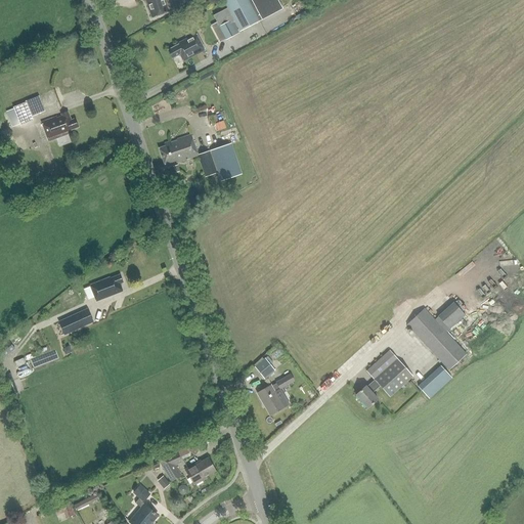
[(144,0),(151,17),(171,11),(167,0),(144,0)]
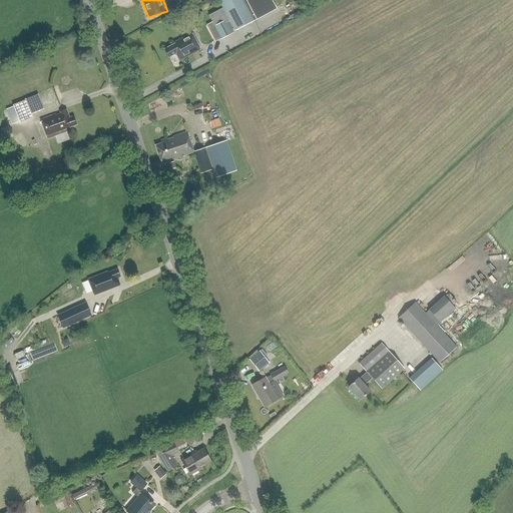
[(234,30),(277,8),(272,0),(218,0),(222,8),(208,15),(220,38),(233,31),(227,21),(229,20),(234,30)]
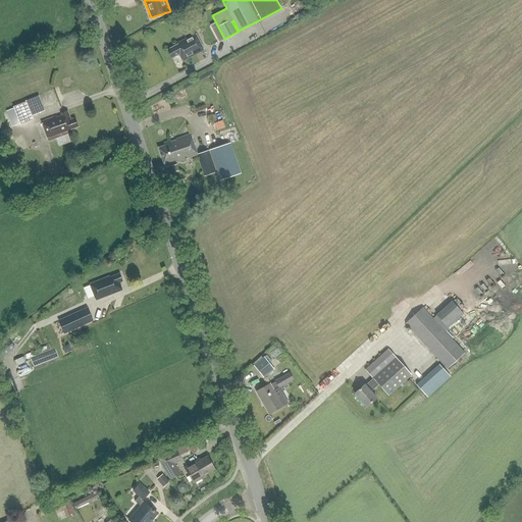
[(183,61),(204,50),(196,34),(177,43),(177,44),(167,50),(171,58),(178,54),(183,61)]
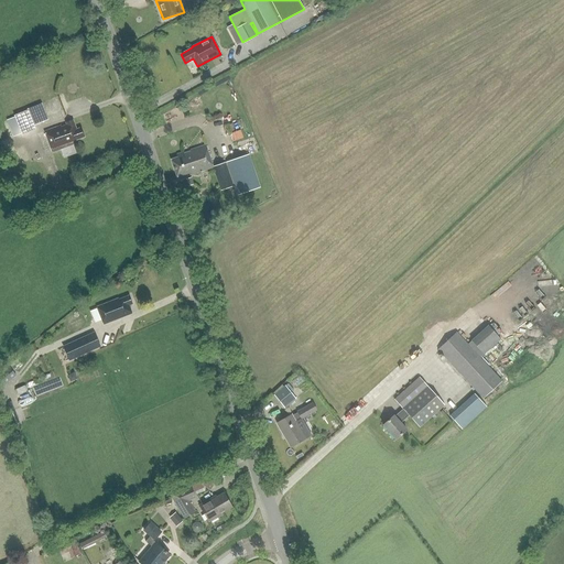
[(34,108),(28,110),(14,116),(14,117),(7,120),(12,134),(13,137),(21,133),(22,134),(35,129),(34,128),(41,126),(34,108)]
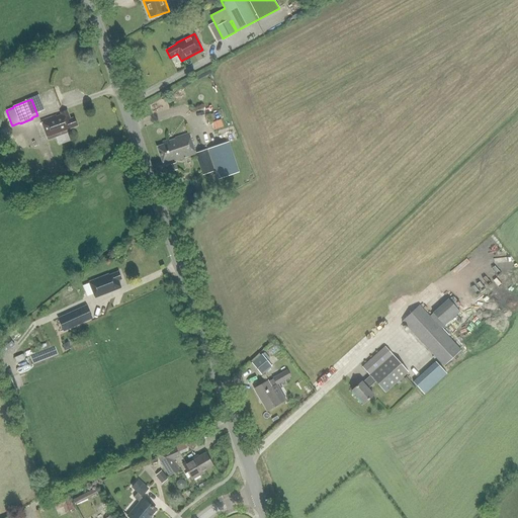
[(60,112),(61,115),(56,117),(56,115),(40,120),(48,140),(68,133),(67,130),(77,125),(74,117),(70,119),(67,110),(60,112)]
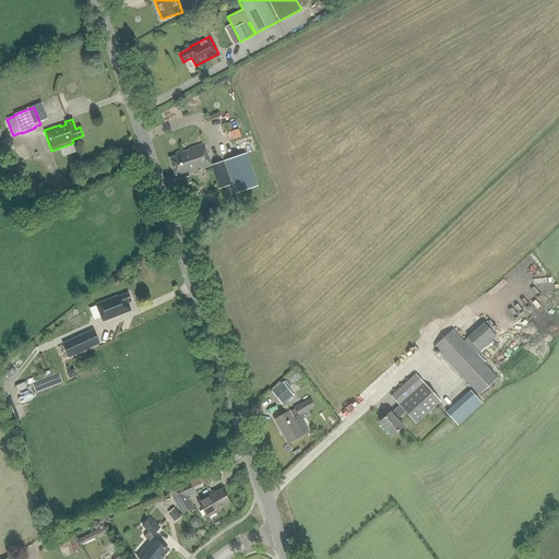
[(237,129),(233,131),(229,132),(233,141),(240,138),(237,129)]
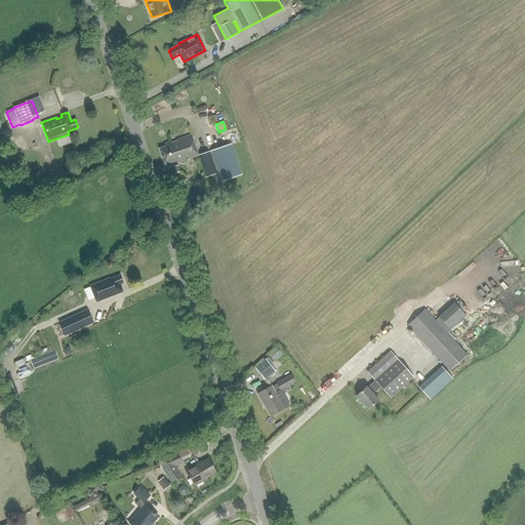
[(24,134),(14,138),(19,149),(29,145),(24,134)]
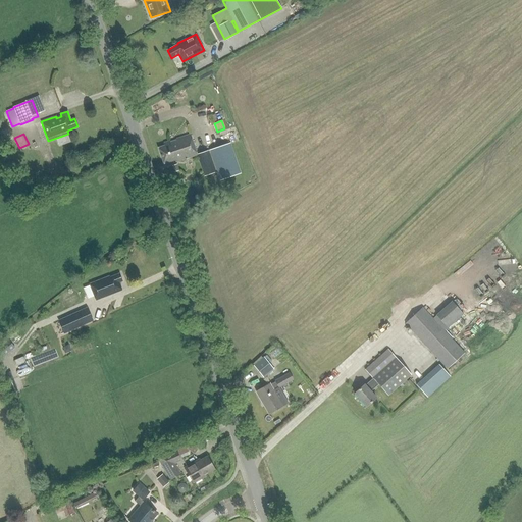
[(165,146),(158,148),(163,163),(175,159),(175,162),(197,155),(198,155),(197,154),(190,134),(175,139),(175,140),(170,142),(169,141),(164,143),(165,146)]
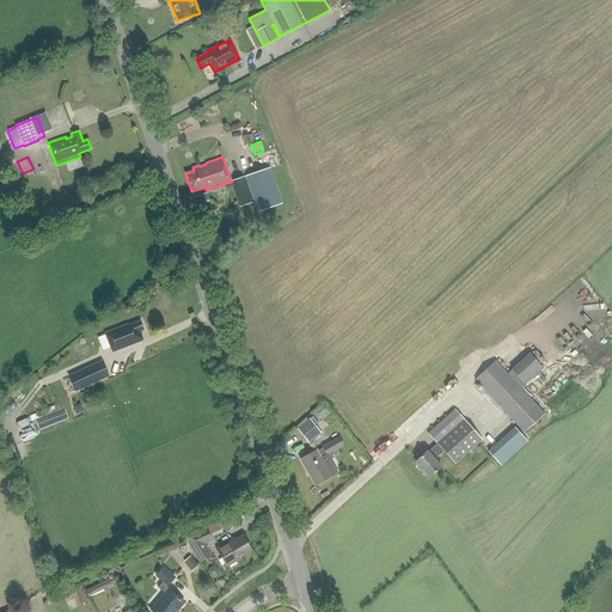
[(244,177),(231,181),(232,182),(231,182),(239,207),(252,202),(255,201),(258,210),(281,203),(269,169),(245,177),(244,177)]
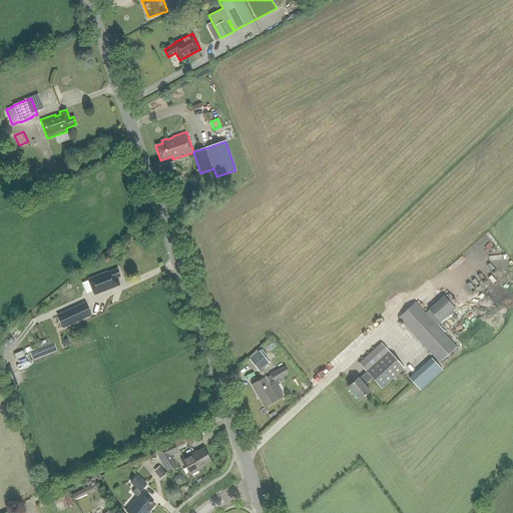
[(87,280),(88,281),(82,283),(86,294),(92,291),(94,296),(119,286),(117,278),(120,277),(117,269),(107,273),(107,272),(87,280)]
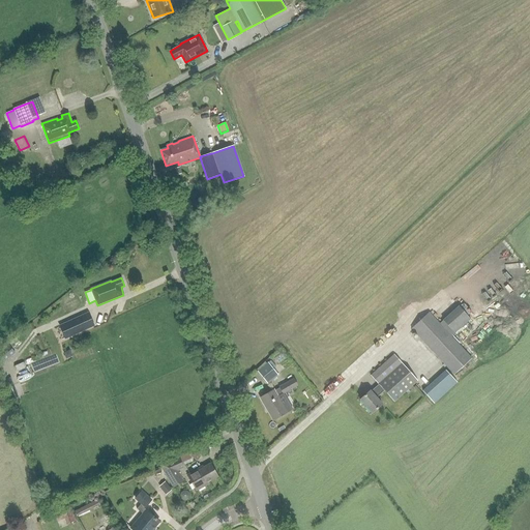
[(442,320),(454,333),(470,319),(458,305),(442,320)]
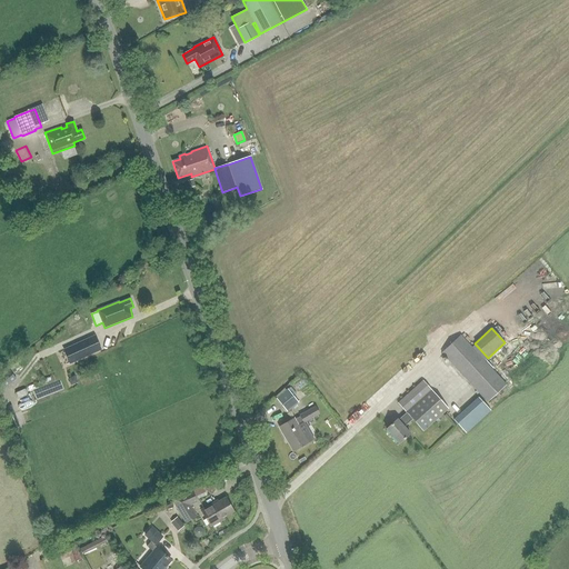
[(88,339),(63,350),(70,365),(95,353),(102,349),(96,336),(88,339)]
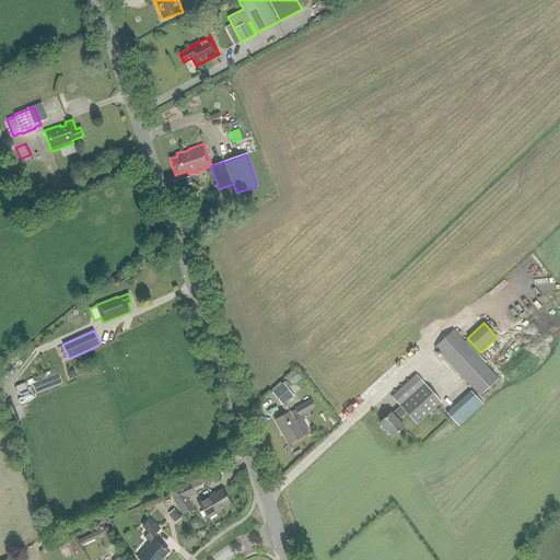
[(453,330),(434,347),(479,396),(498,378),(453,330)]
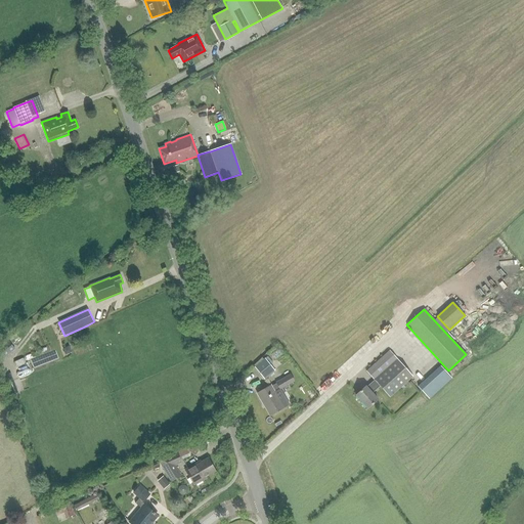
[(0,360),(14,349),(7,341),(0,347),(0,360)]
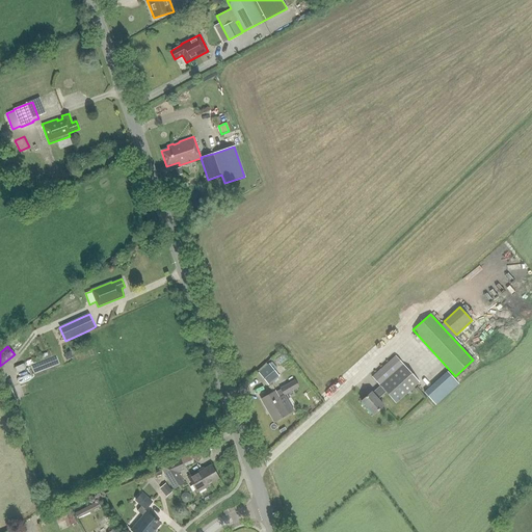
[(382,405),(377,399),(386,392),(395,403),(418,383),(420,381),(403,364),(403,365),(395,355),(371,377),(379,386),(372,393),(371,392),(361,401),(373,415),(382,405)]
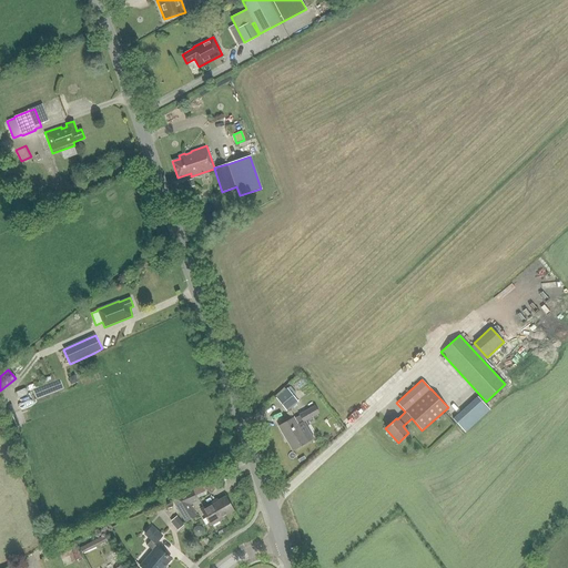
[(276,397),(286,411),(297,401),(286,388),(276,397)]
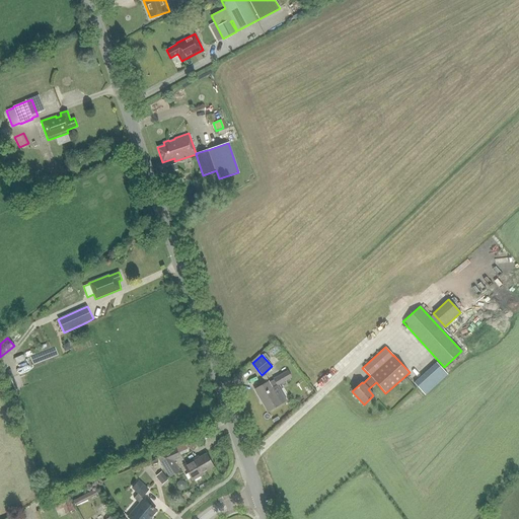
[(436,362),(414,383),(425,395),(447,375),(436,362)]
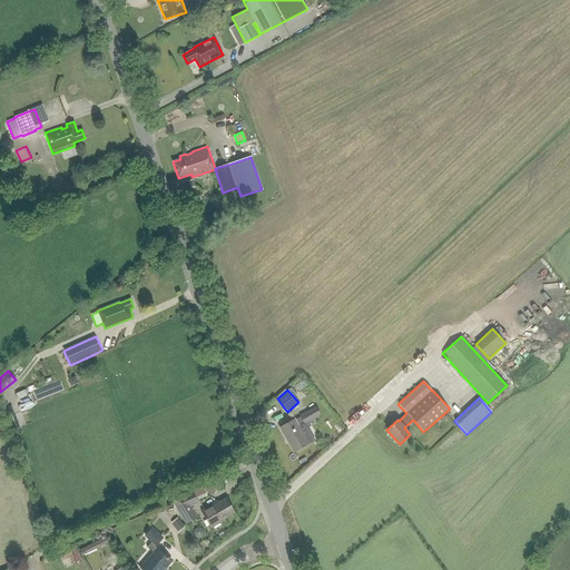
[(7,409),(5,402),(0,403),(0,404),(10,431),(19,428),(11,406),(7,409)]
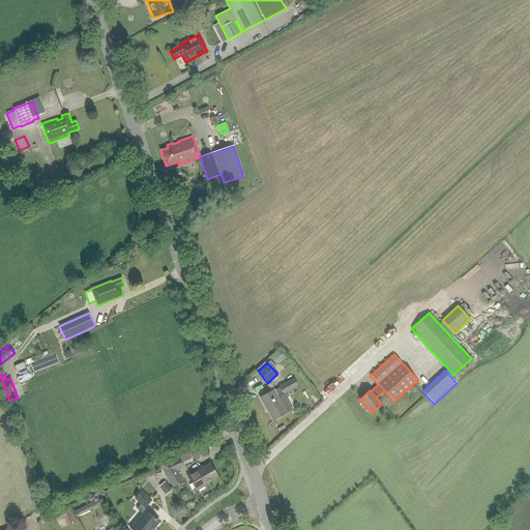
[(278,386),(278,387),(283,393),(297,385),(293,378),(278,386)]
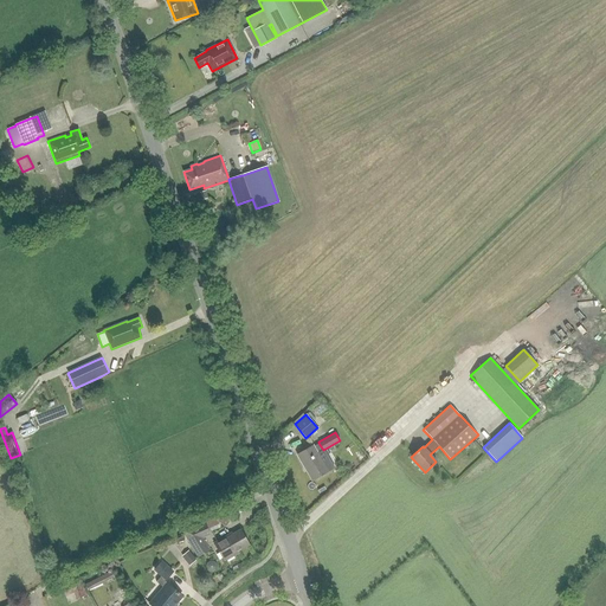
[(323,450),(318,443),(314,446),(313,445),(297,455),(313,481),(328,471),(334,468),(323,450)]
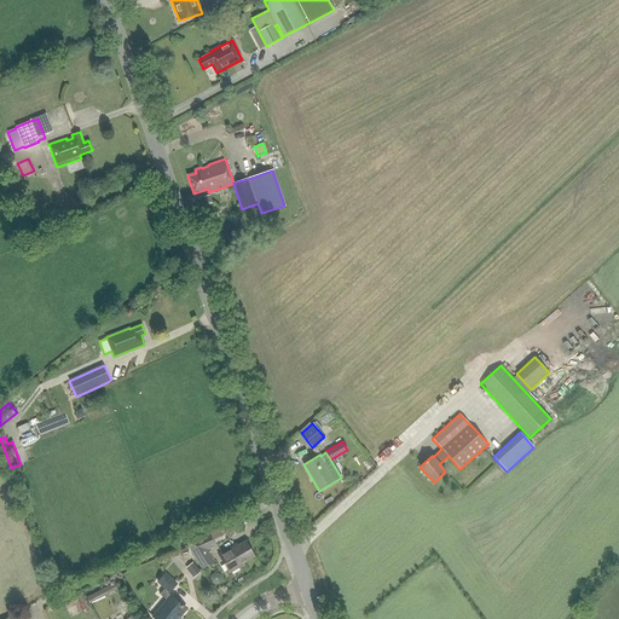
[(224,536),(220,528),(209,533),(212,541),(224,536)]
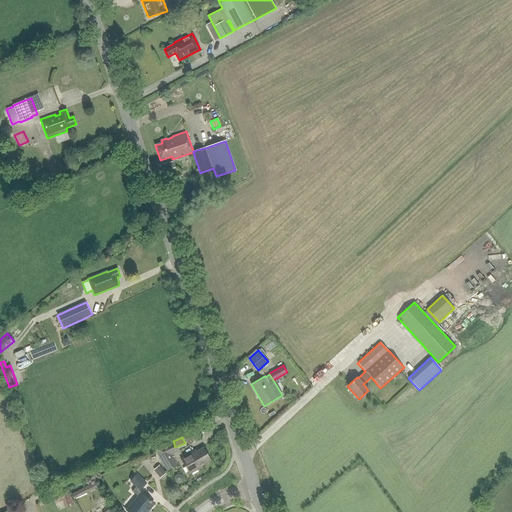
[(177,465),(171,455),(178,452),(175,447),(173,441),(153,449),(167,471),(177,465)]
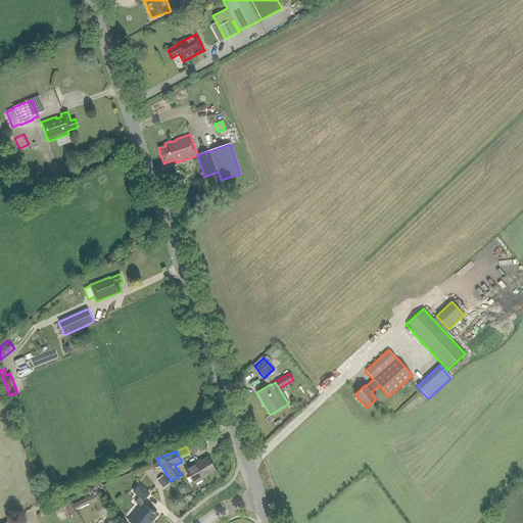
[(204,476),(215,470),(207,457),(197,463),(196,462),(187,467),(190,473),(188,474),(194,484),(205,477),(204,476)]
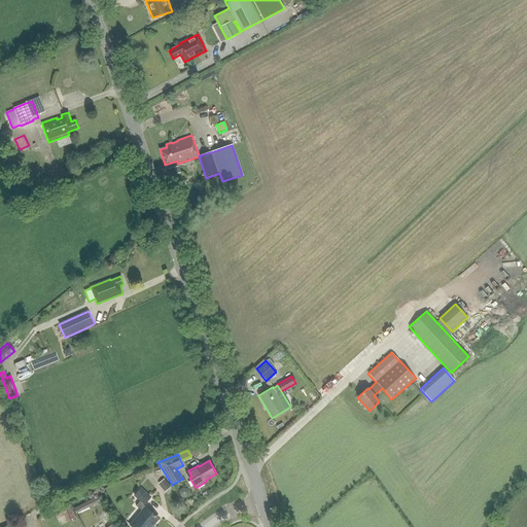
[(161,468),(157,463),(148,467),(151,473),(161,468)]
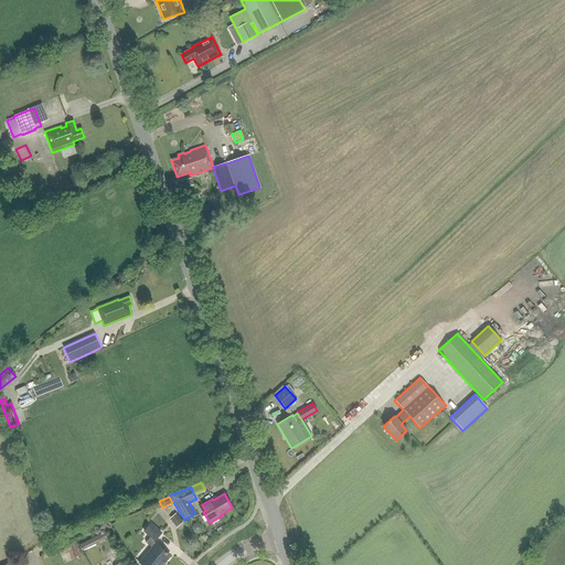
[(183,522),(176,513),(169,518),(177,528),(183,522)]
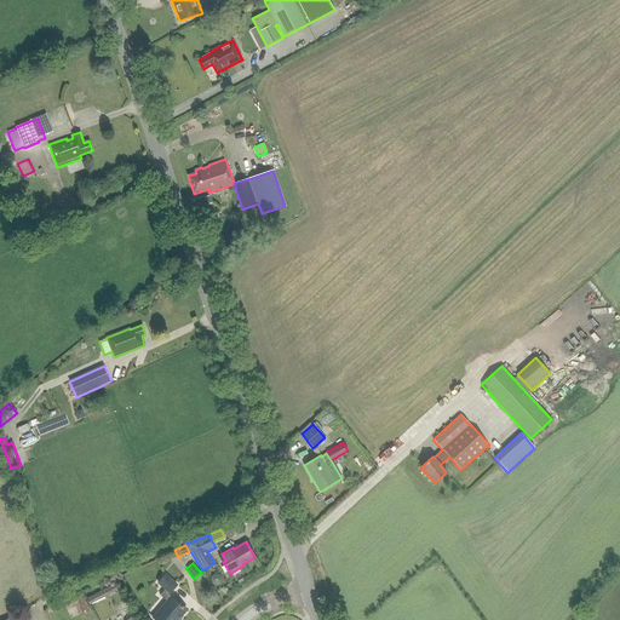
[(170,593),(177,585),(165,574),(158,583),(165,589),(160,595),(167,601),(153,618),(155,619),(177,619),(182,615),(182,616),(188,610),(183,607),(183,608),(171,597),(167,595),(170,593)]
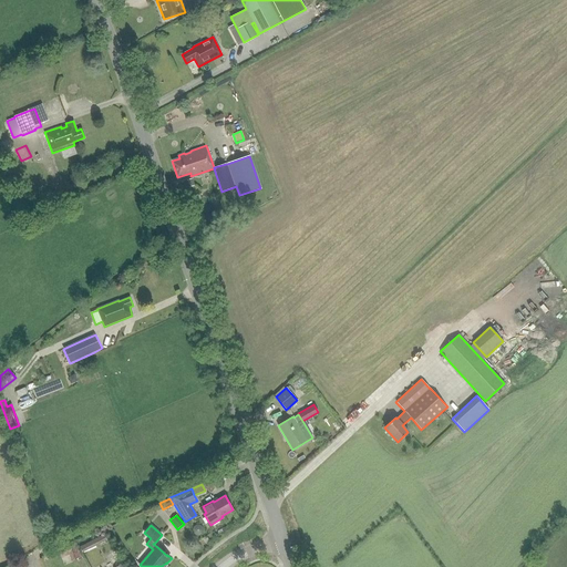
[(192,531),(193,534),(195,536),(198,536),(202,535),(203,532),(203,528),(199,526),(196,525),(194,527),(192,531)]
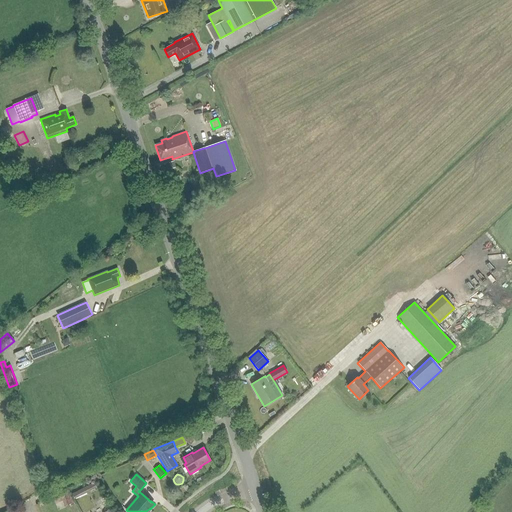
[(74,499),(96,488),(93,483),(72,493),(74,499)]
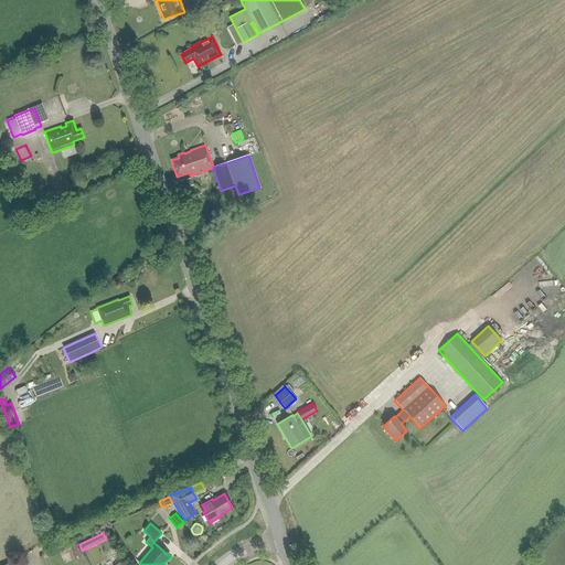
[(74,539),(56,546),(60,555),(68,552),(72,560),(81,556),(74,539)]
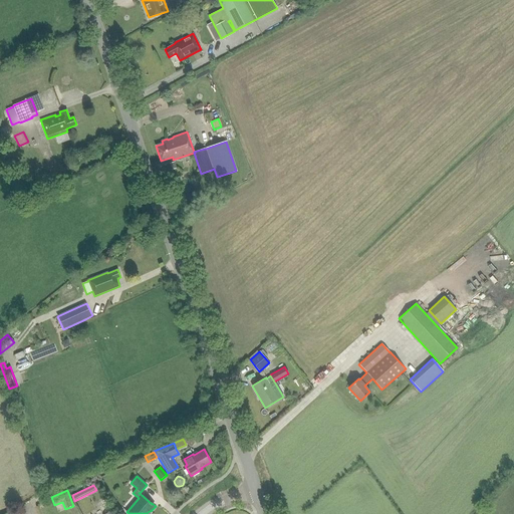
[(108,506),(103,499),(99,501),(102,505),(99,507),(101,510),(108,506)]
